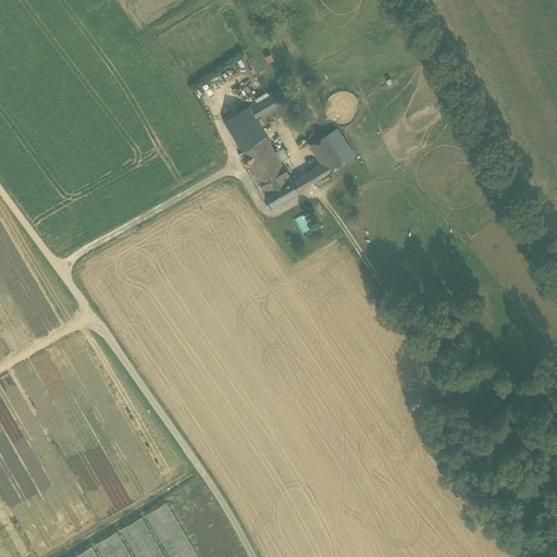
[(248,108),(255,119),(299,93),(292,82),(248,108)]
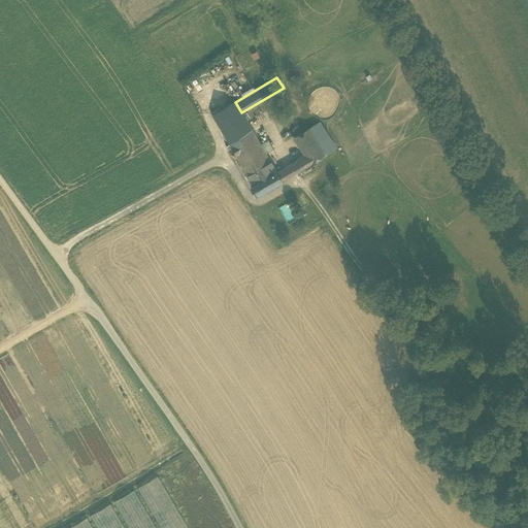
[(235,102),(212,116),(248,176),(271,164),(266,154),(261,145),(241,112),(235,102)]
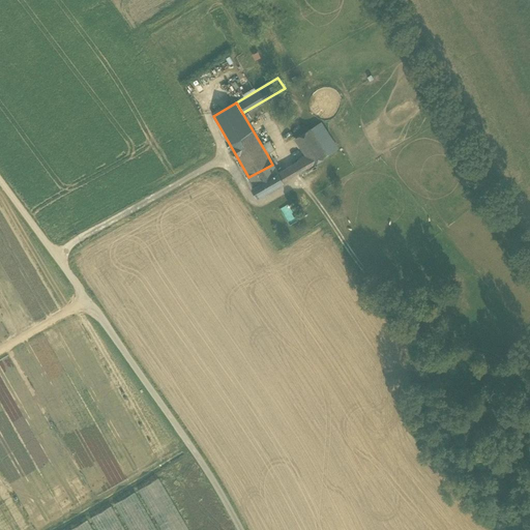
[(277,174),(283,183),(334,152),(317,125),(294,139),(305,156),(297,162),(298,163),(277,174)]
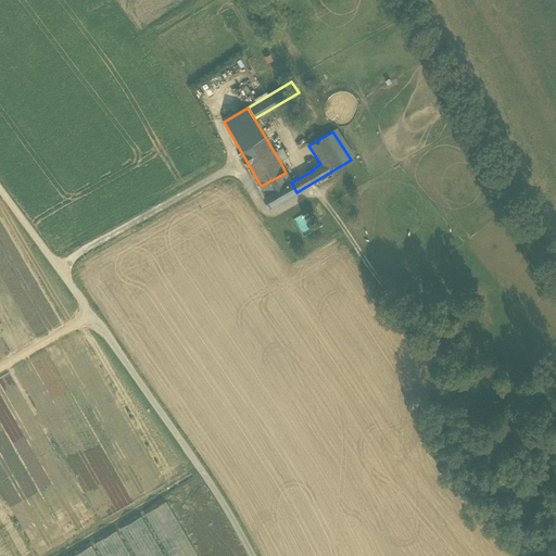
[(275,153),(280,162),(289,158),(282,149),(275,153)]
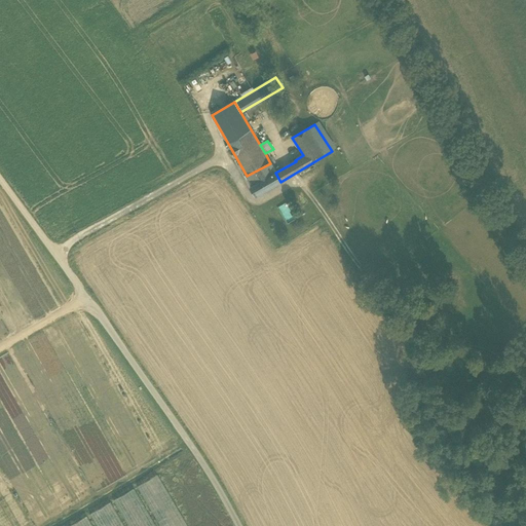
[(270,163),(247,176),(253,186),(250,188),(256,196),(280,182),(275,173),(270,163)]
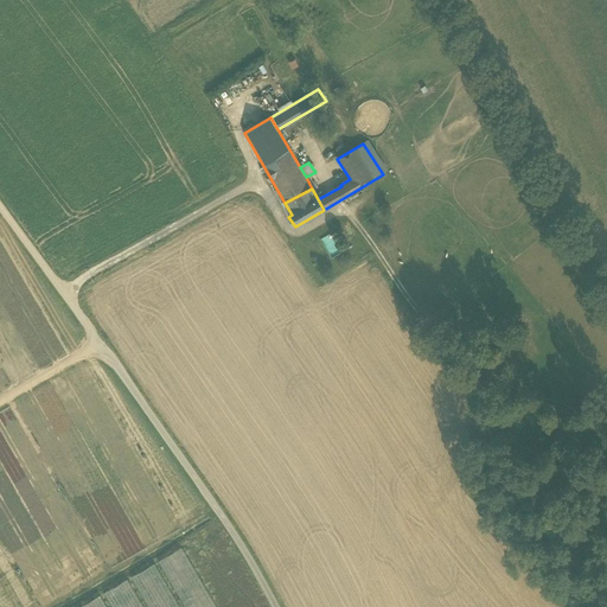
[(213,606),(180,548),(81,606),(213,606)]
